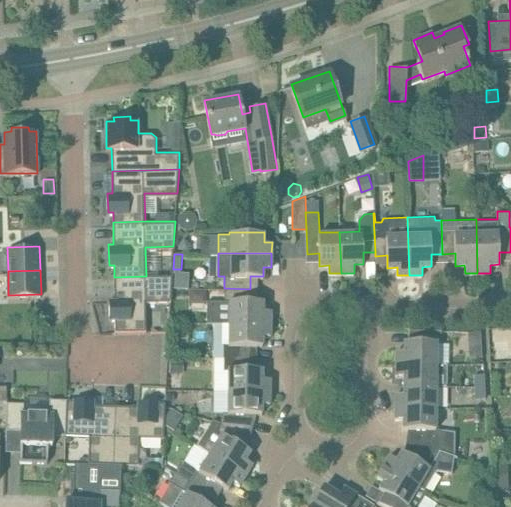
[(147,330),(146,302),(172,301),(173,275),(146,276),(115,277),(115,299),(110,299),(110,318),(115,318),(116,330),(147,330)]
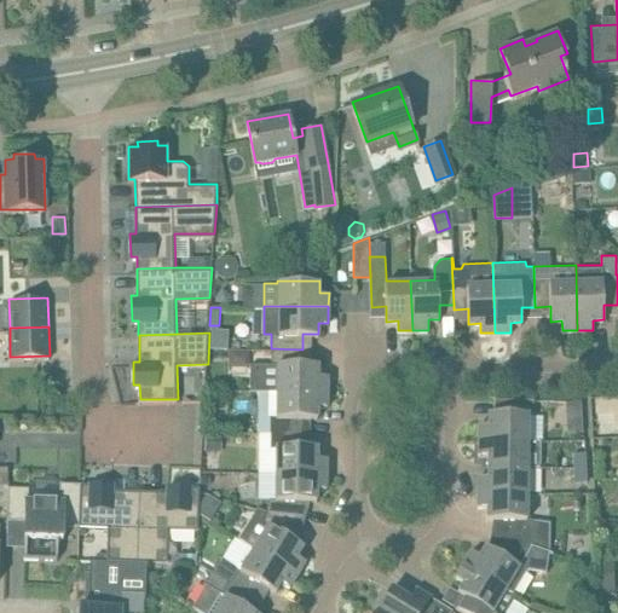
[(277,388),(277,389),(328,391),(328,375),(318,375),(318,363),(302,363),(302,350),(271,348),(271,362),(250,362),(250,388),(277,388)]
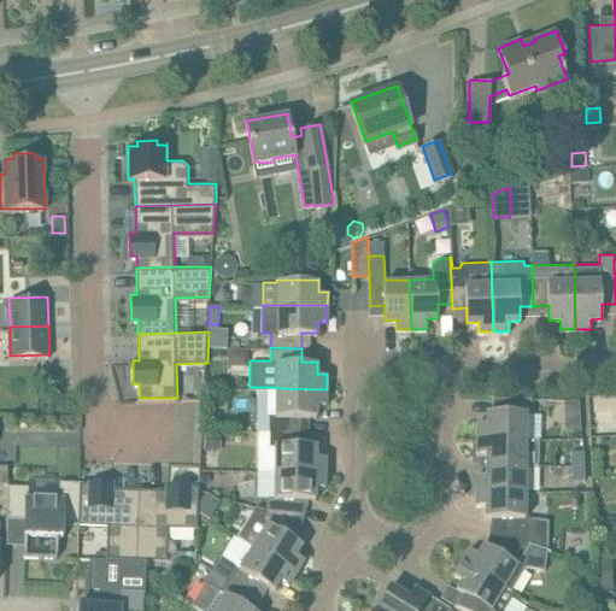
[(269,413),(269,429),(300,430),(300,415),(316,415),(317,404),(327,404),(327,389),(276,388),(275,413),(269,413)]
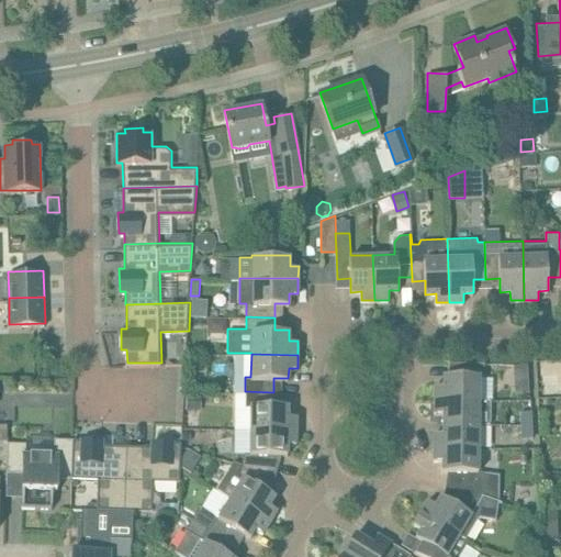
[(435,385),(435,398),(480,399),(480,376),(484,376),(485,361),(457,360),(457,374),(444,374),(444,385),(435,385)]
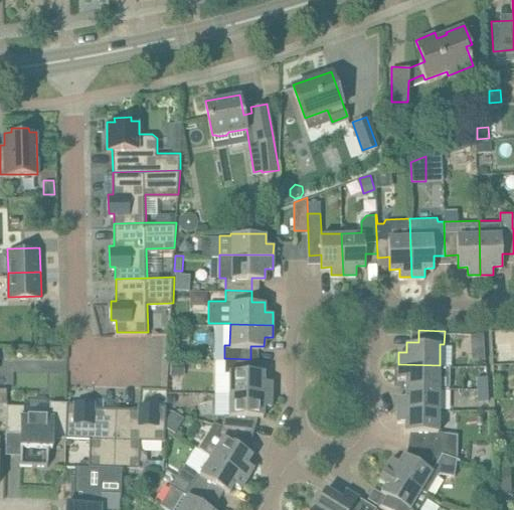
[(483,330),(471,331),(472,340),(484,339),(483,330)]
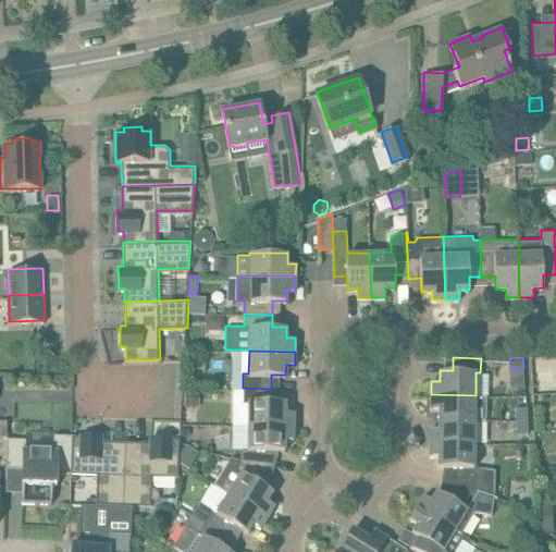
[(185,387),(184,402),(198,403),(199,389),(185,387)]
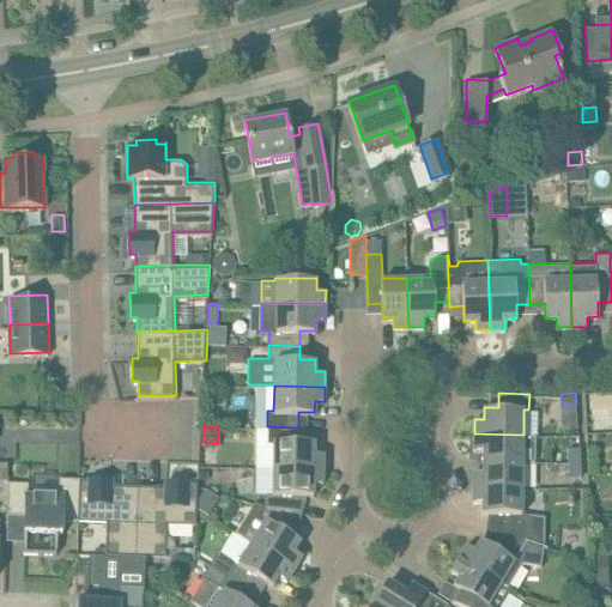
[(273,442),(273,468),(323,469),(323,453),(314,453),(314,441),(298,441),(298,428),(267,426),(267,442),(273,442)]
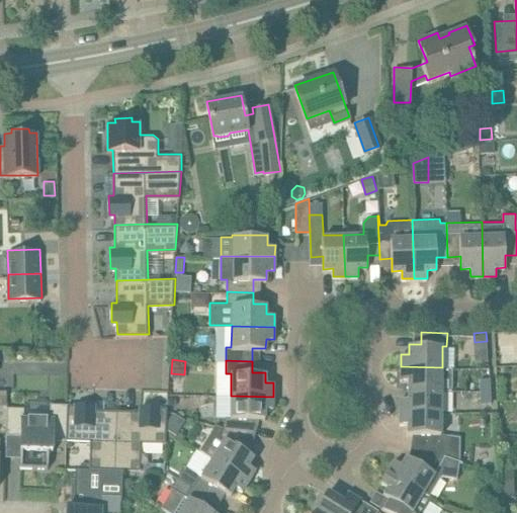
[(401,366),(400,379),(408,379),(408,389),(442,389),(452,389),(463,389),(463,367),(452,367),(442,367),(401,366)]
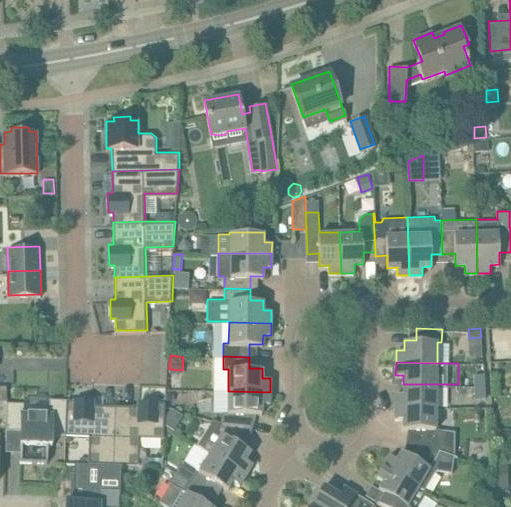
[(485,372),(473,373),(474,384),(486,384),(485,372)]
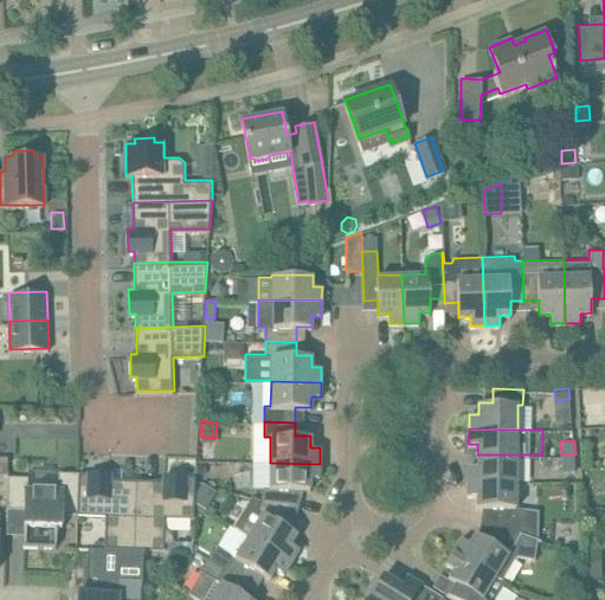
[(604,464),(604,451),(592,451),(593,465),(604,464)]
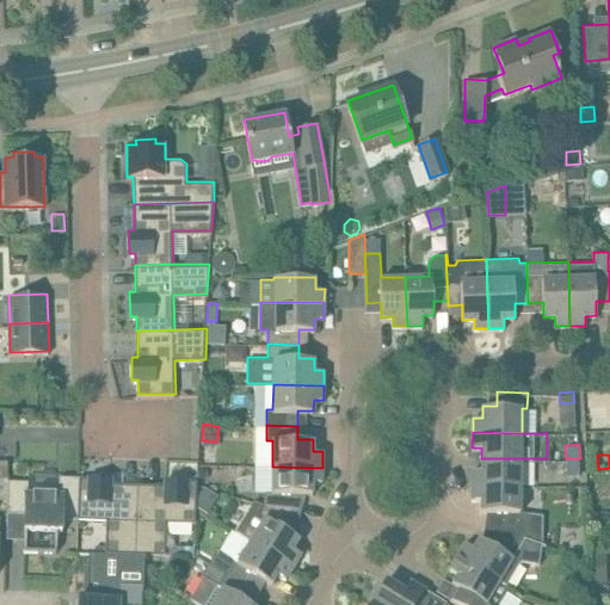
[(472,469),(472,483),(522,485),(522,458),(481,458),(481,469),(472,469)]
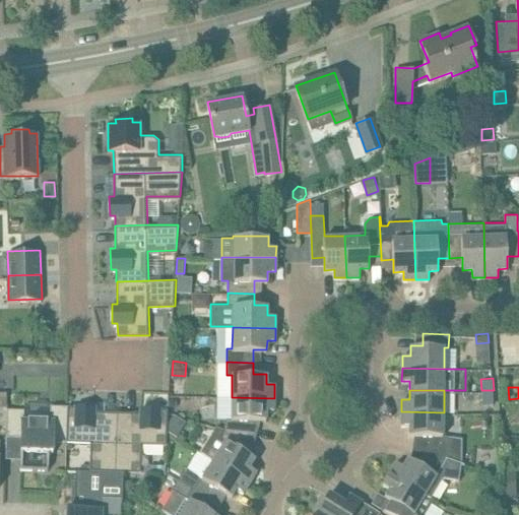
[(494,390),(481,390),(482,404),(495,402),(494,390)]
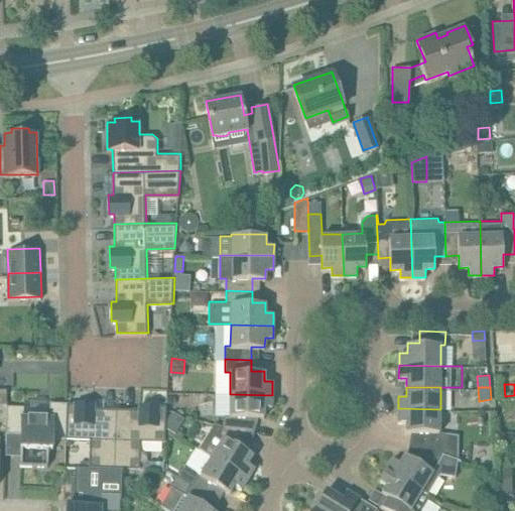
[(168,392),(167,401),(175,402),(176,393),(168,392)]
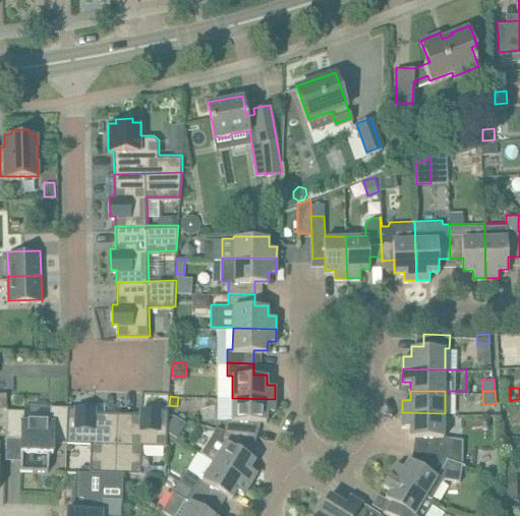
[(218,426),(217,427),(247,438),(252,419),(267,419),(267,410),(275,410),(275,399),(232,398),(232,417),(228,417),(225,428),(218,426)]
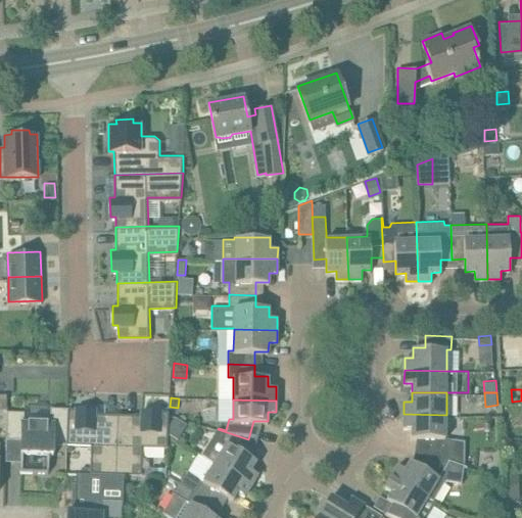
[(51,422),(25,421),(25,411),(7,411),(7,438),(21,438),(20,470),(48,471),(49,455),(53,455),(53,442),(67,443),(68,408),(51,407),(51,422)]
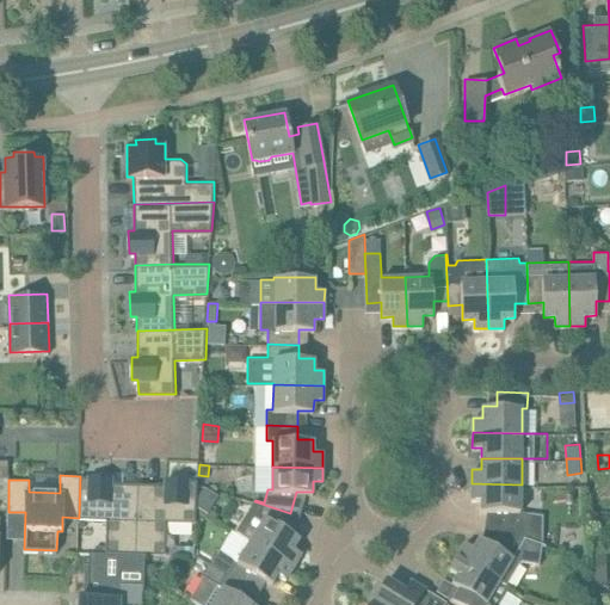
[(136,553),(139,482),(111,482),(111,475),(90,475),(88,476),(80,476),(79,518),(108,519),(106,544),(106,551),(136,553)]
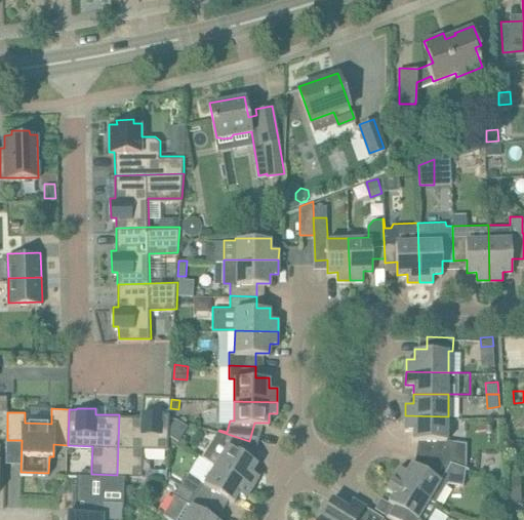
[(168,447),(169,434),(168,431),(169,412),(161,412),(162,411),(143,410),(142,415),(119,414),(117,475),(143,476),(144,446),(168,447)]
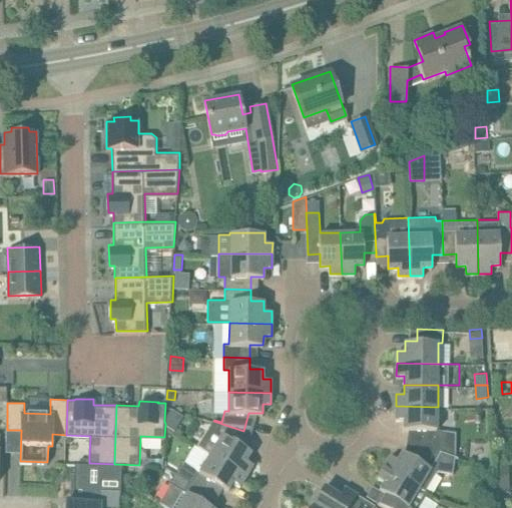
[(418,429),(416,444),(440,450),(444,429),(437,428),(438,407),(396,406),(396,419),(404,419),(404,429),(418,429)]
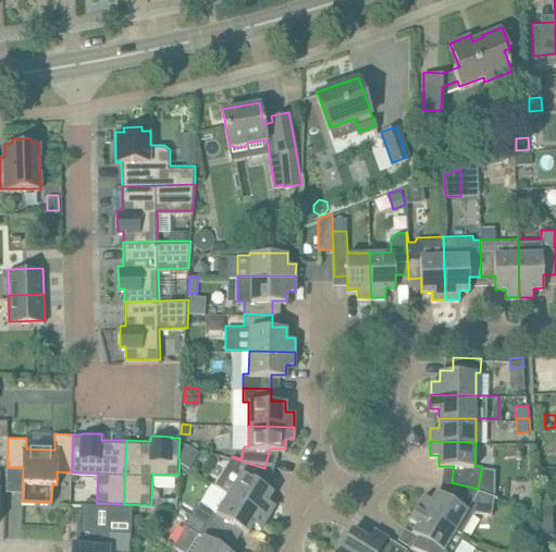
[(230,492),(229,493),(267,517),(275,504),(268,500),(273,490),(260,482),(264,468),(232,457),(215,482),(230,492)]
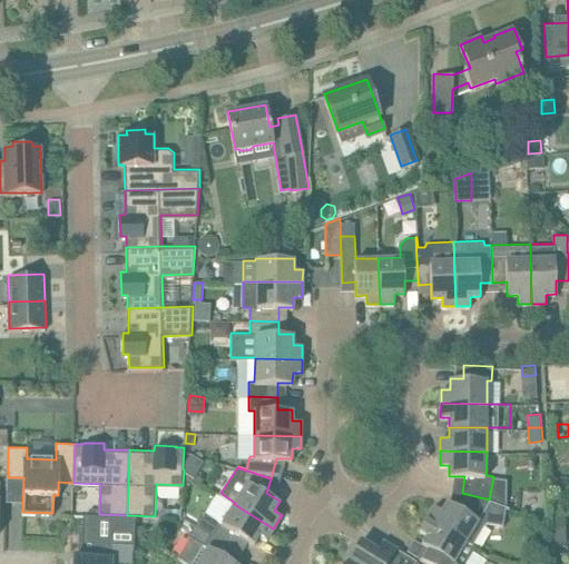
[(502,523),(506,506),(489,500),(462,493),(459,507),(448,501),(442,510),(434,505),(427,517),(476,545),(472,543),(486,521),(502,523)]
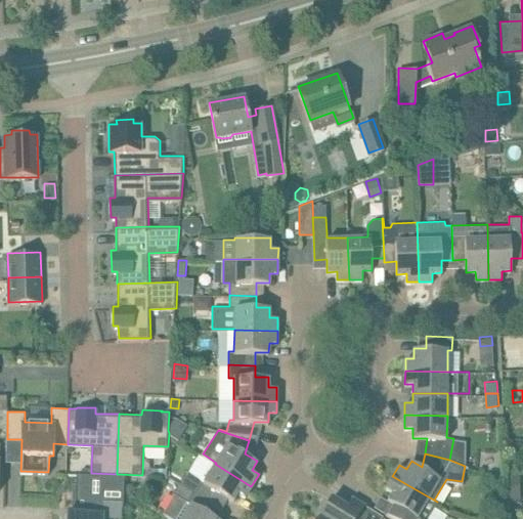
[(186,471),(179,481),(215,504),(221,492),(233,500),(238,491),(246,495),(251,486),(215,464),(205,481),(186,471)]
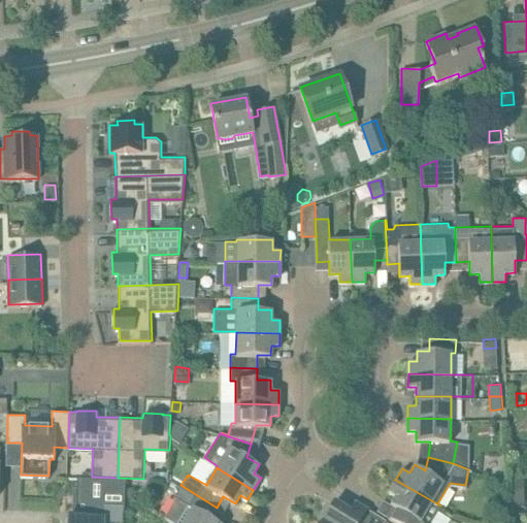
[(68,516),(67,522),(103,522),(103,520),(104,503),(125,504),(126,478),(118,478),(92,477),(83,477),(77,477),(76,486),(75,516),(72,516),(68,516)]
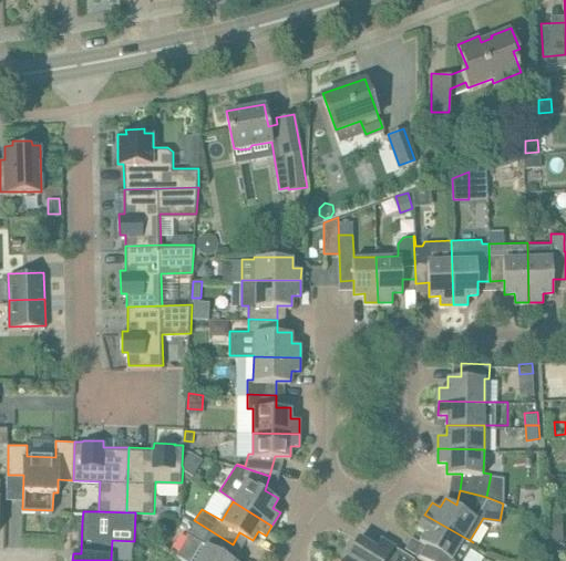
[(562,511),(549,512),(549,523),(562,522),(562,511)]
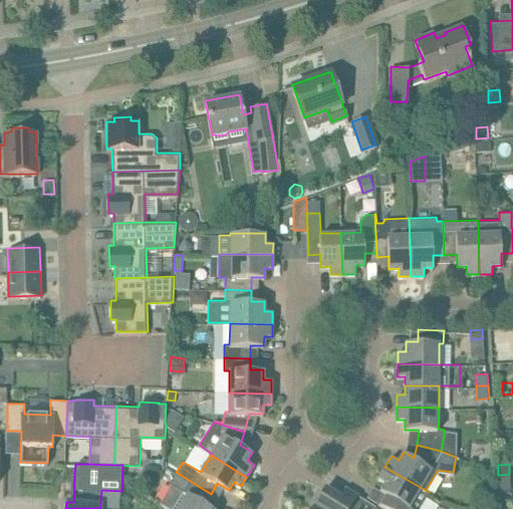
[(418,508),(429,492),(385,467),(378,478),(386,482),(380,490),(391,496),(385,507),(389,508),(418,508)]
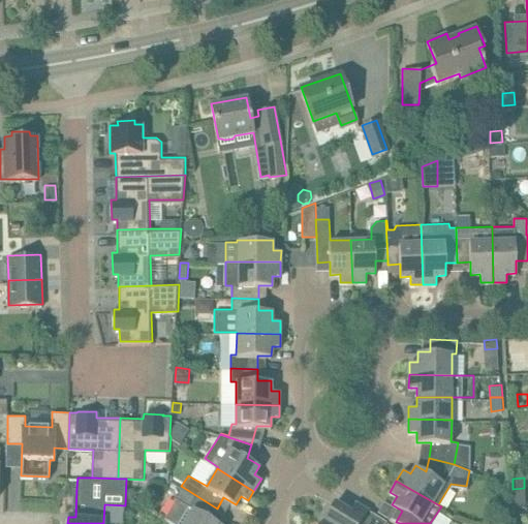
[(167,518),(176,523),(220,523),(211,519),(217,509),(181,486),(175,497),(179,499),(167,518)]
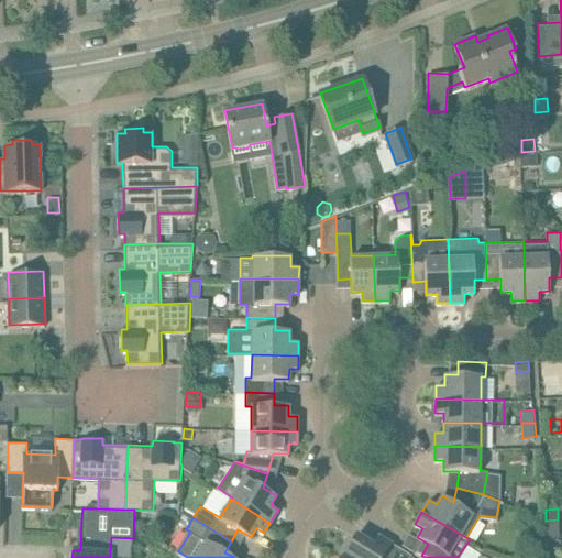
[(356,534),(343,555),(349,557),(408,557),(411,554),(379,534),(378,535),(387,540),(382,549),(356,534)]
